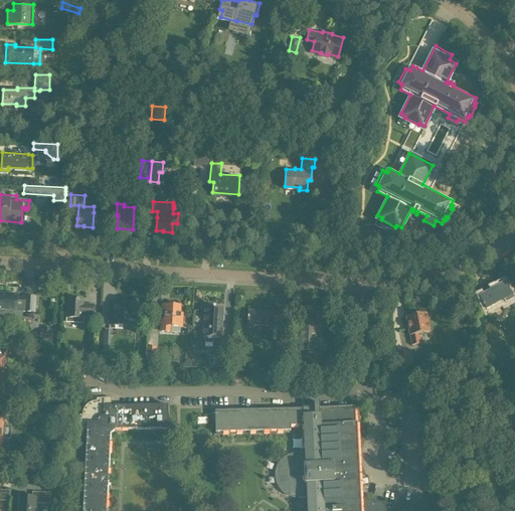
[(512,297),(502,280),(490,286),(488,284),(483,287),(484,290),(479,293),(486,306),(503,297),(505,301),(512,297)]
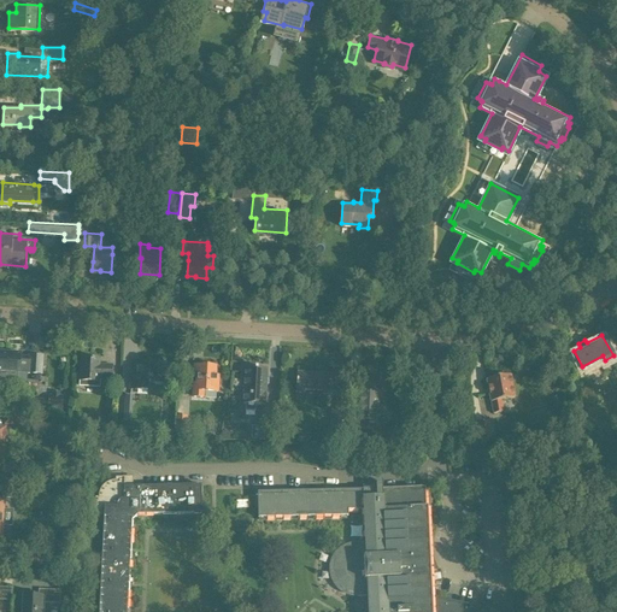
[(43,370),(45,353),(29,352),(29,353),(19,352),(19,351),(0,349),(0,375),(18,377),(18,369),(19,369),(21,359),(29,359),(28,369),(43,370)]
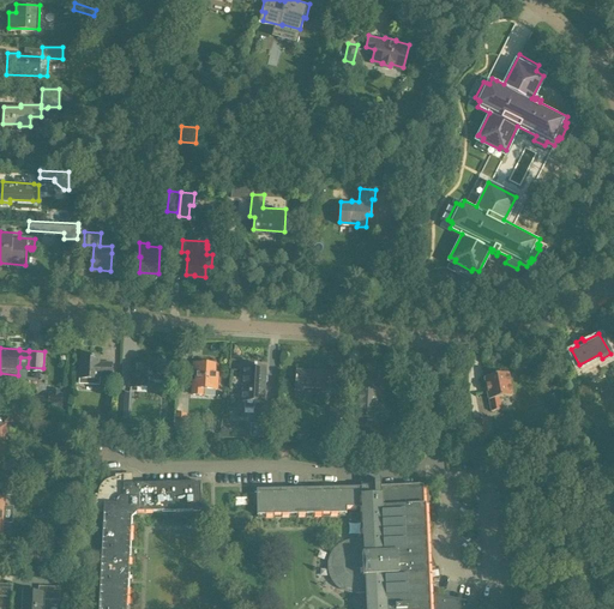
[(112,374),(113,360),(100,360),(100,354),(82,353),(80,375),(98,377),(98,374),(112,374)]
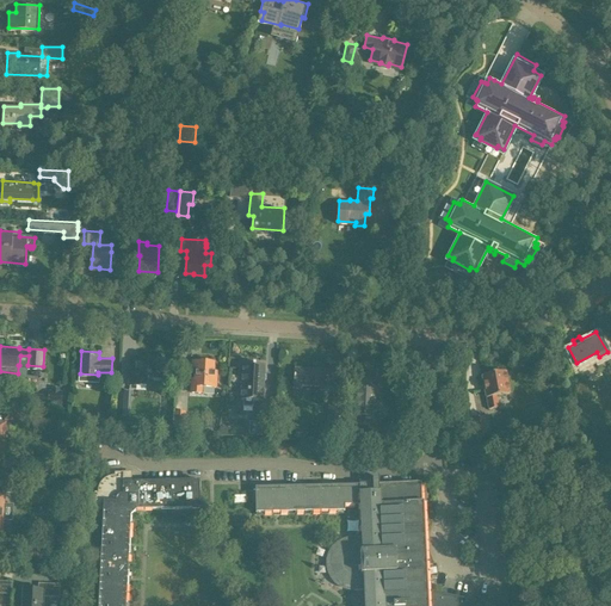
[(134,359),(130,358),(129,381),(139,382),(139,379),(146,381),(147,373),(162,375),(164,357),(134,354),(134,359)]
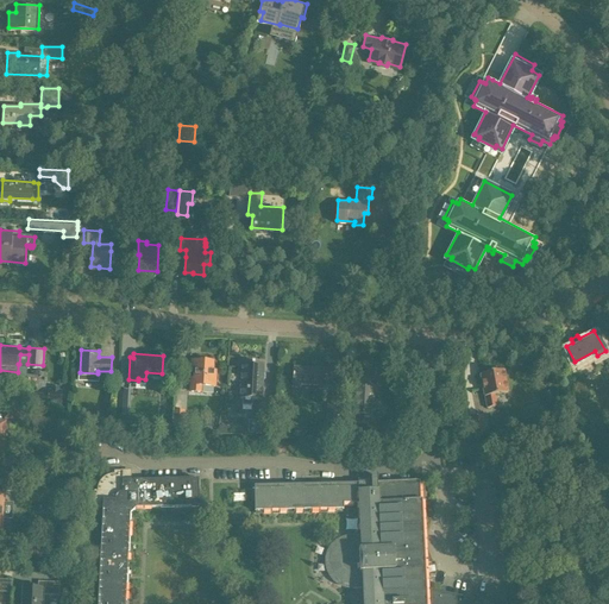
[(214,383),(215,367),(212,366),(213,358),(193,357),(193,365),(196,365),(195,375),(193,375),(192,388),(200,388),(201,382),(214,383)]
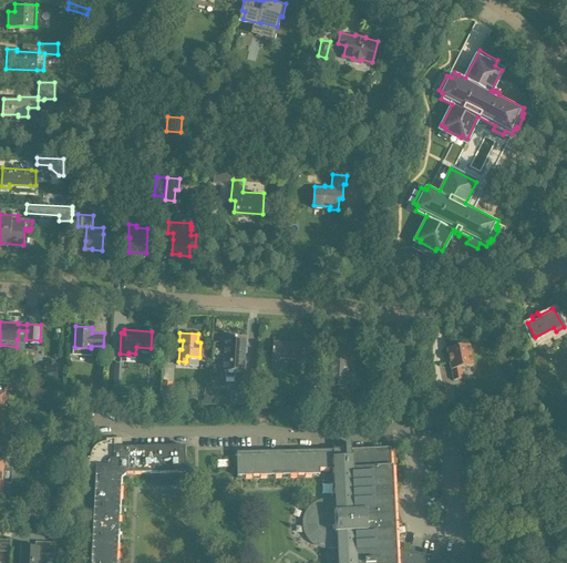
[(237,336),(237,334),(228,333),(228,336),(226,335),(225,344),(223,344),(223,351),(225,351),(224,368),(226,368),(226,375),(235,375),(235,369),(244,369),(246,337),(237,336)]
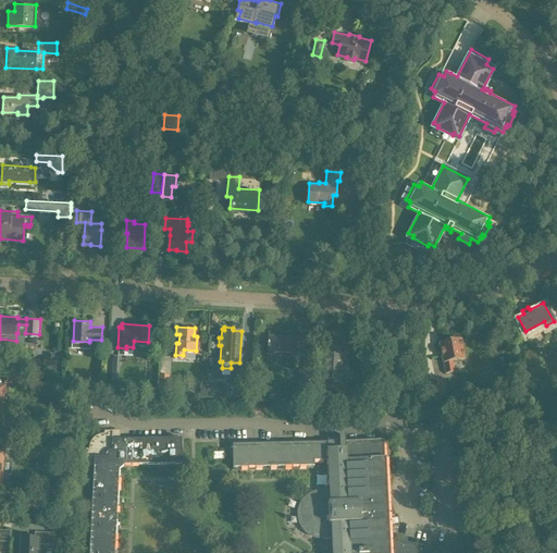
[(299,353),(300,334),(269,332),(268,351),(275,351),(275,348),(292,349),(292,352),(299,353)]
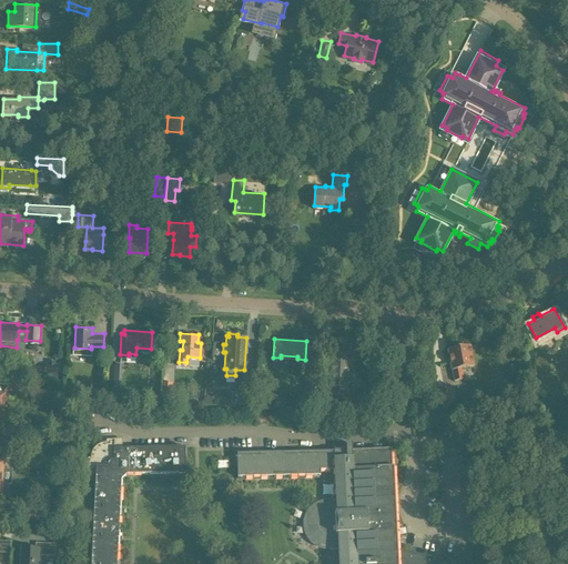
[(455,378),(464,375),(463,365),(474,363),(469,343),(448,346),(455,378)]
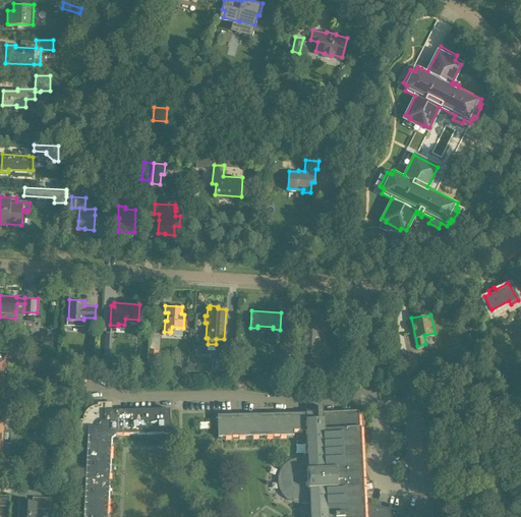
[(320,325),(320,316),(305,316),(303,355),(311,356),(311,351),(319,352),(319,338),(326,338),(327,326),(320,325)]
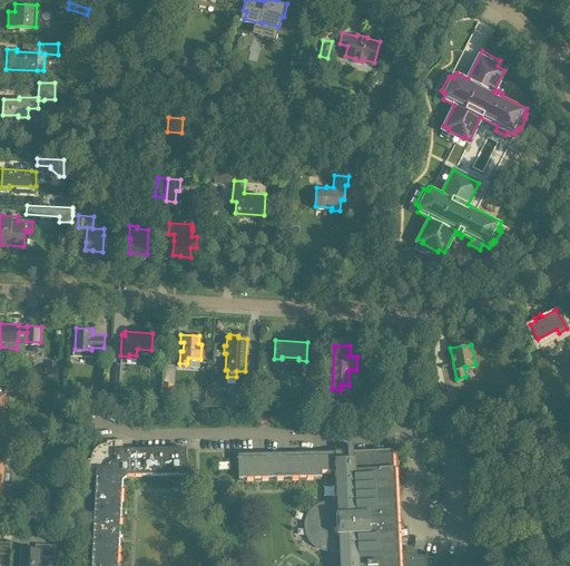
[(316,403),(320,358),(312,358),(311,376),(306,376),(305,402),(312,402),(316,403)]
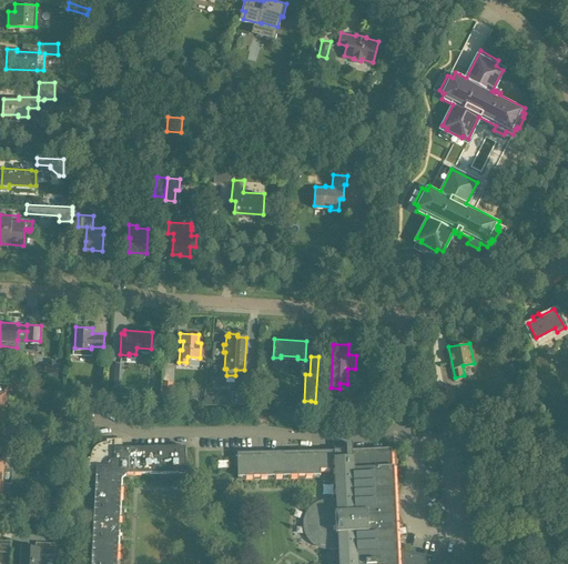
[(120,384),(121,360),(110,359),(109,383),(120,384)]
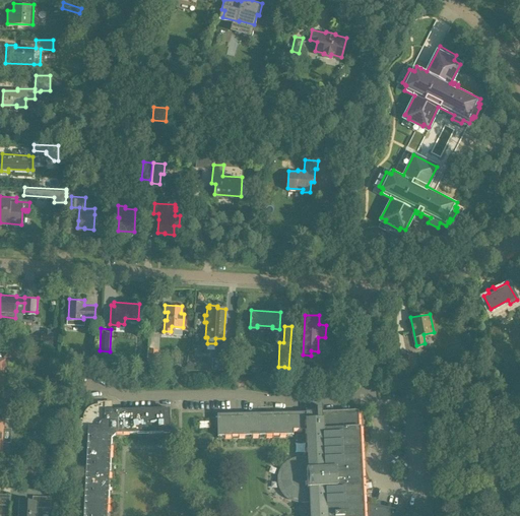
[(53,329),(42,329),(42,333),(42,343),(52,343),(53,329)]
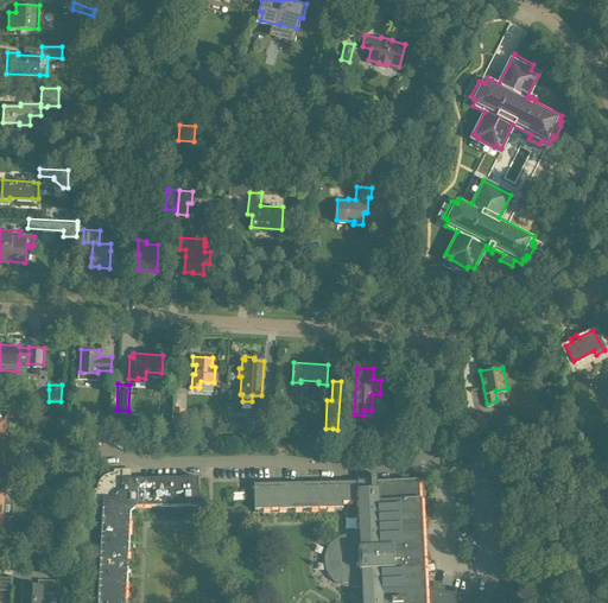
[(176,406),(175,420),(185,420),(185,416),(183,416),(184,406),(176,406)]
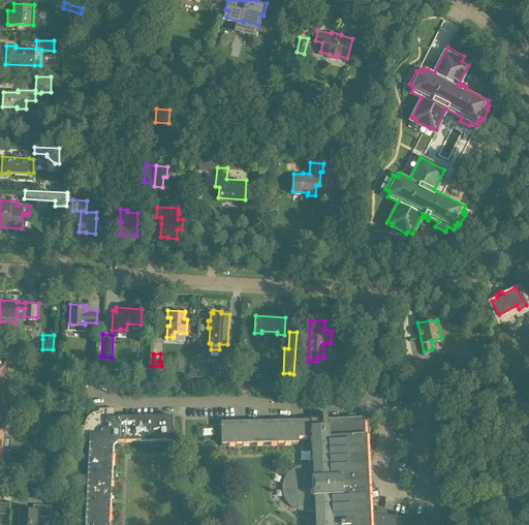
[(235,375),(236,363),(223,362),(223,374),(235,375)]
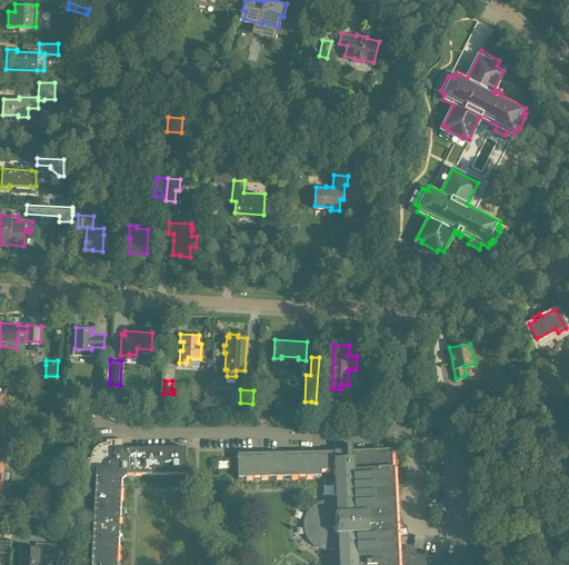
[(321,395),(321,405),(331,405),(331,395),(321,395)]
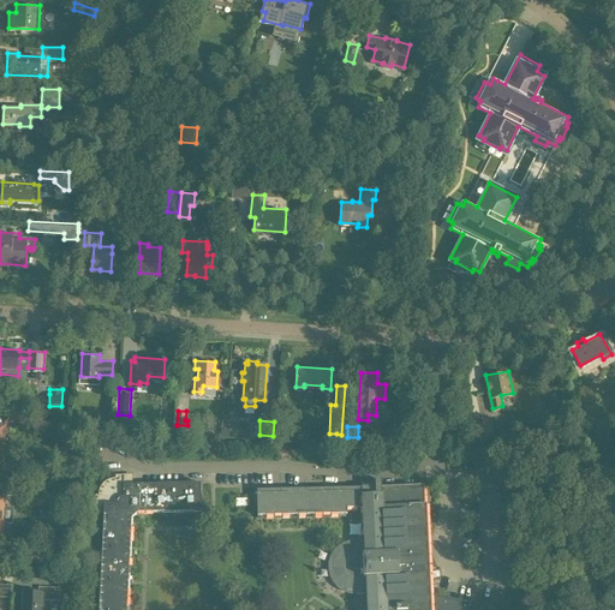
[(131,485),(131,472),(115,472),(115,476),(113,476),(111,476),(107,477),(105,479),(101,482),(100,484),(99,488),(99,489),(99,492),(95,492),(95,508),(107,509),(102,609),(126,609),(132,515),(137,509),(202,508),(201,480),(190,480),(190,484),(131,485)]
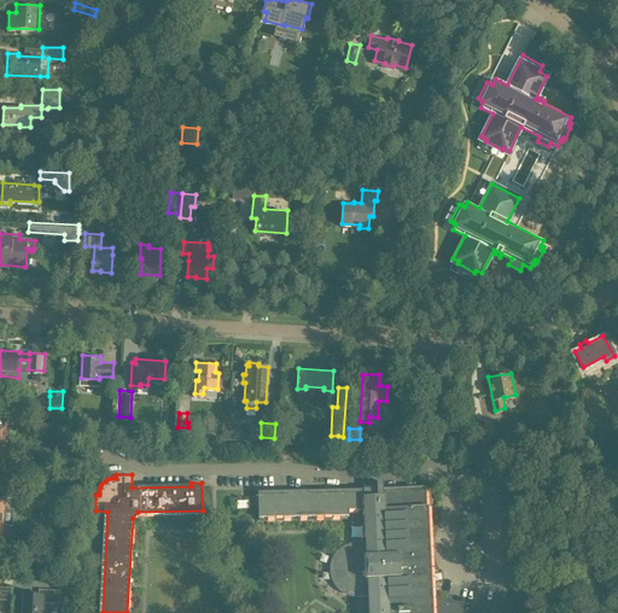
[(384,486),(383,482),(383,480),(382,479),(380,478),(379,478),(378,479),(377,480),(377,482),(373,482),(373,488),(258,489),(258,515),(349,513),(349,507),(365,507),(367,539),(355,539),(355,543),(354,543),(351,543),(350,544),(348,544),(345,546),(344,547),(343,548),(342,549),(340,550),(339,552),(338,553),(337,554),(337,555),(336,558),(334,560),(333,562),(333,564),(333,565),(333,566),(333,568),(333,571),(333,572),(334,573),(334,574),(336,576),(336,578),(337,579),(338,581),(339,583),(342,584),(343,585),(345,587),(347,588),(348,588),(350,589),(351,589),(353,590),(356,590),(357,590),(357,594),(369,593),(369,612),(490,612),(491,606),(437,594),(437,595),(432,595),(427,505),(426,505),(425,485),(384,486)]
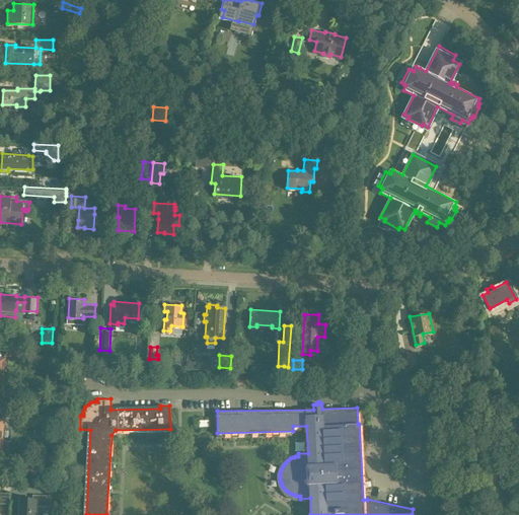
[(19,416),(19,402),(2,402),(2,416),(19,416)]
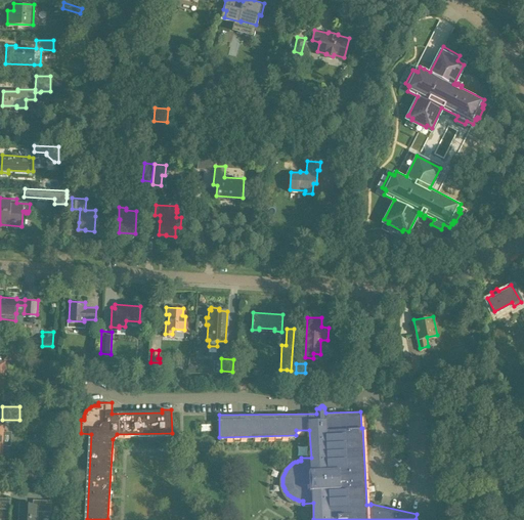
[(34,505),(22,504),(19,519),(35,519),(36,517),(39,517),(39,509),(51,510),(51,499),(34,497),(34,505)]
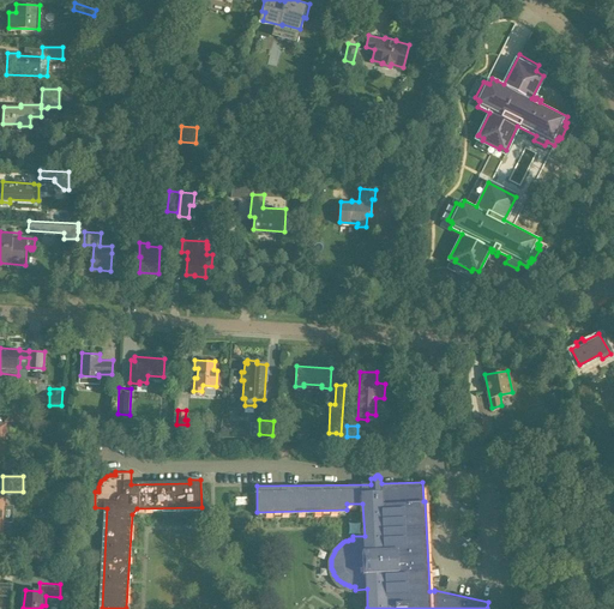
[(507,608),(512,591),(498,588),(493,608),(507,608)]
